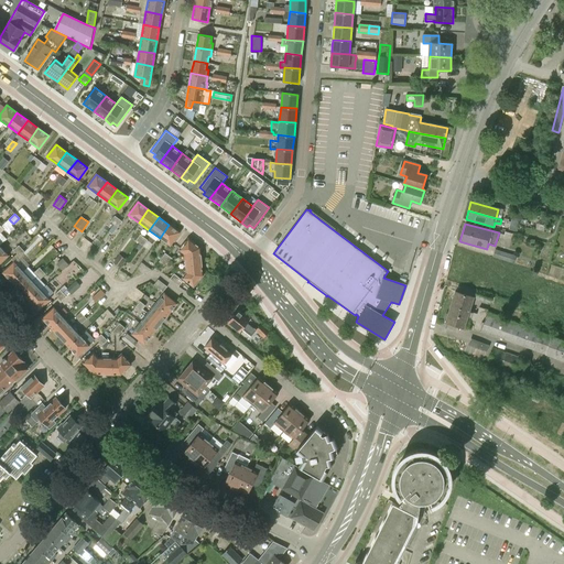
[(180,232),(169,225),(160,238),(170,246),(180,232)]
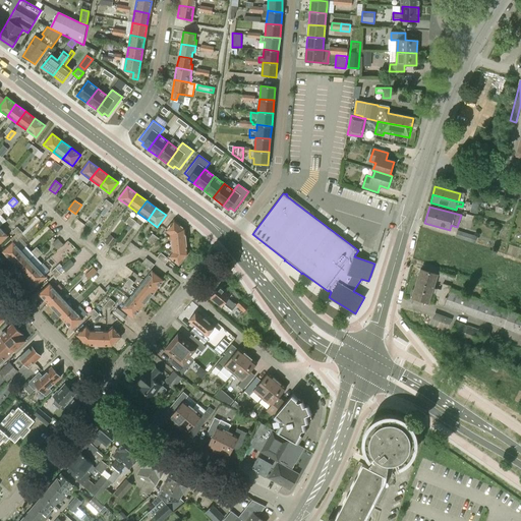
[(129,231),(135,222),(132,219),(128,225),(126,228),(129,231)]
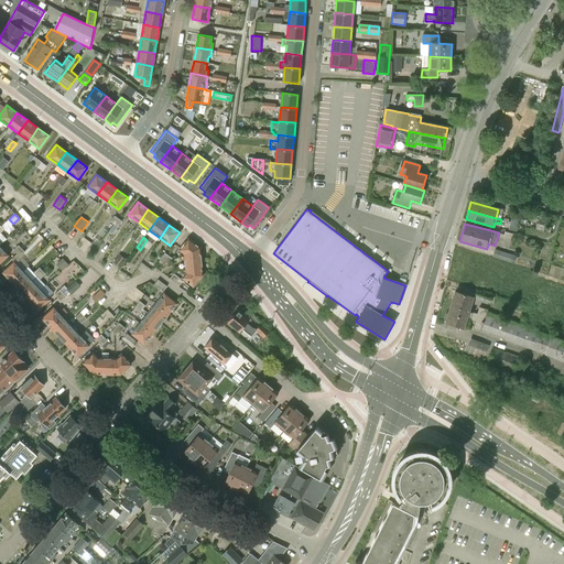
[(202,274),(199,248),(188,239),(180,250),(184,253),(186,272),(182,278),(193,285),(202,274)]
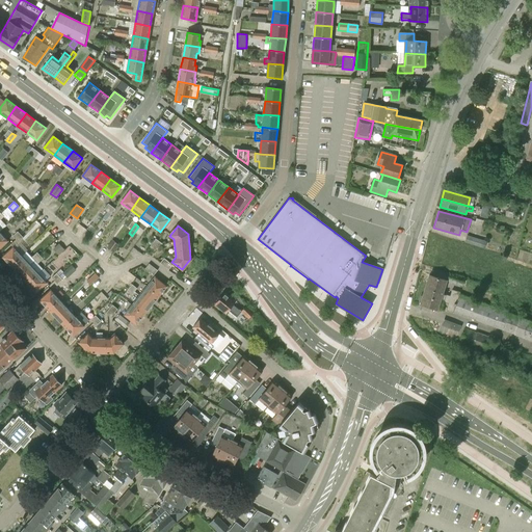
[(485,241),(468,235),(464,242),(480,247),(481,246),(483,247),(485,241)]
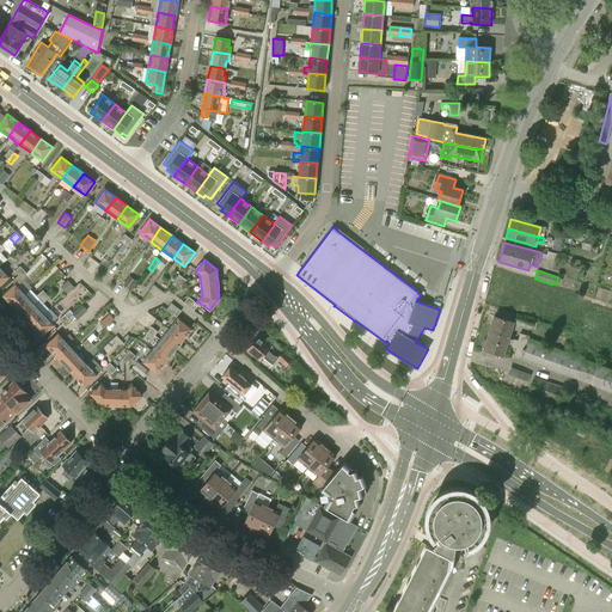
[(136,281),(129,276),(123,286),(130,291),(136,281)]
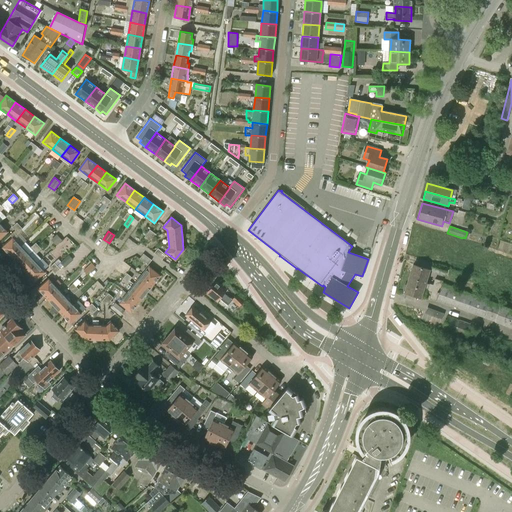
[(58,243),(61,240),(56,235),(55,236),(53,238),(58,243)]
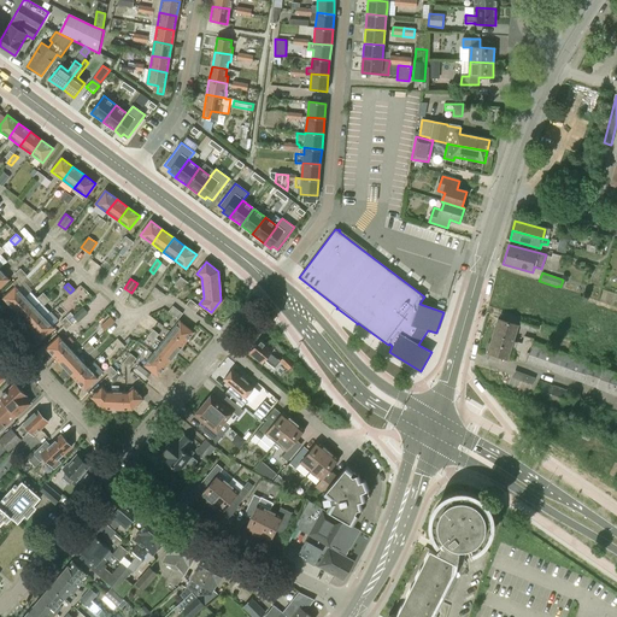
[(3,298),(12,309),(25,297),(16,286),(3,298)]
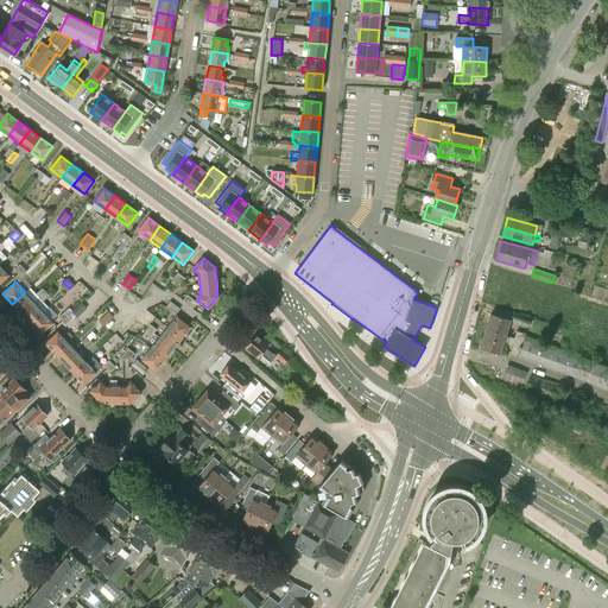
[(12,304),(21,314),(35,302),(25,292),(12,304)]
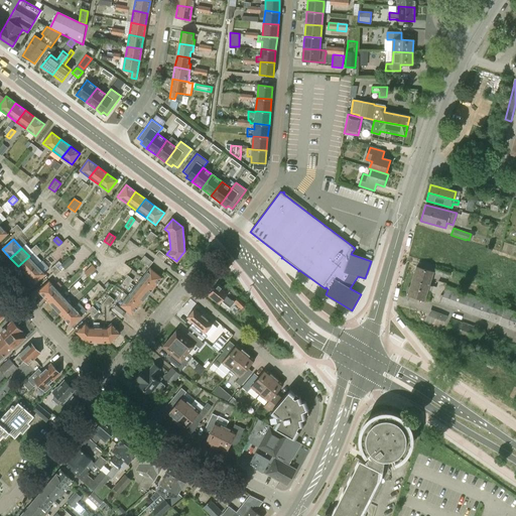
[(155,255),(163,262),(167,257),(159,251),(155,255)]
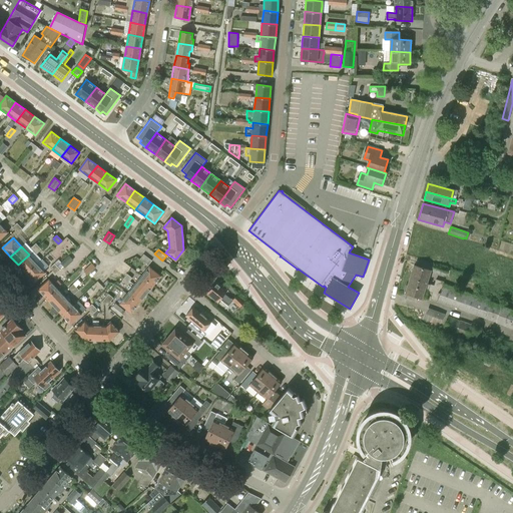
[(37,264),(29,254),(18,265),(26,274),(37,264)]
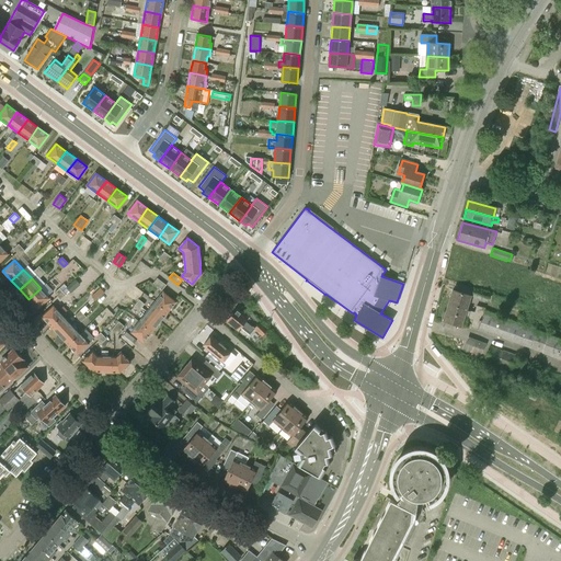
[(167,286),(157,278),(152,284),(162,290),(167,286)]
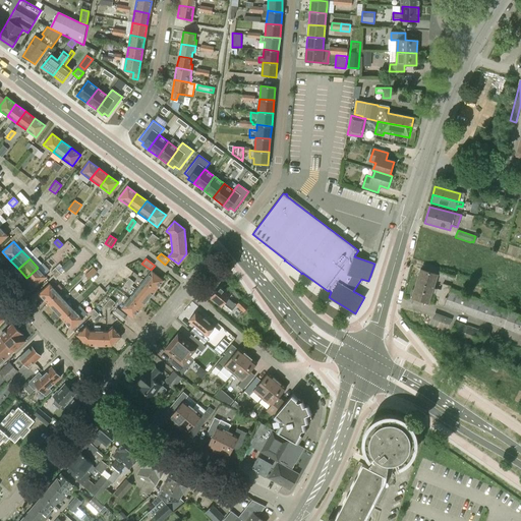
[(69,259),(61,268),(66,273),(74,265),(69,259)]
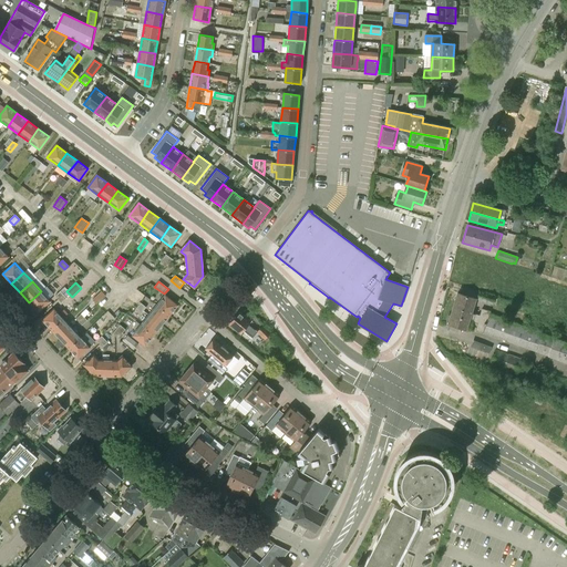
[(50,300),(41,291),(29,302),(38,311),(50,300)]
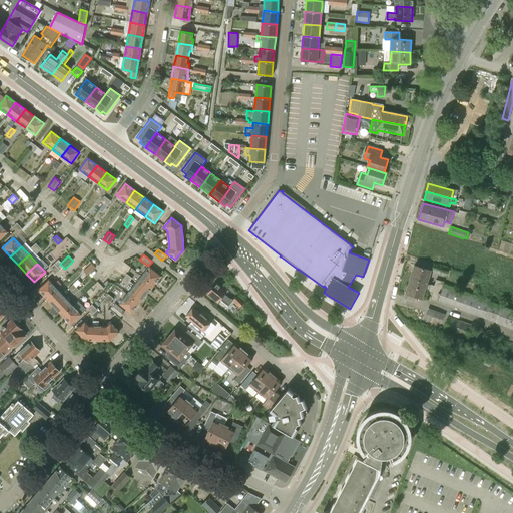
[(95,268),(91,264),(83,272),(87,276),(95,268)]
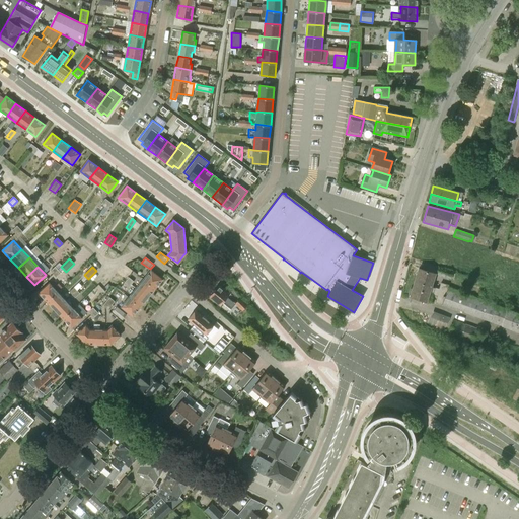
[(439,268),(437,275),(451,280),(453,272),(439,268)]
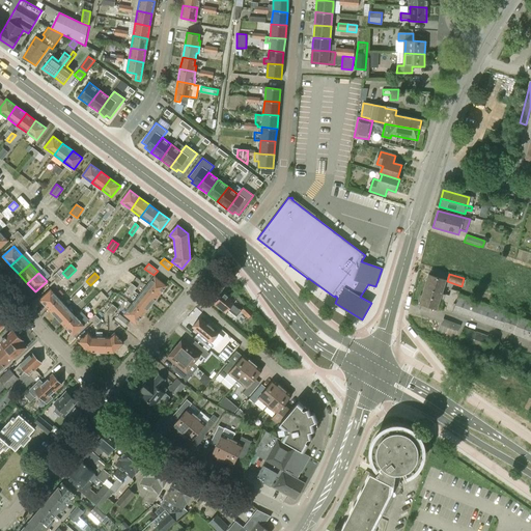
[(428,275),(424,289),(457,300),(458,295),(459,292),(451,289),(450,296),(442,294),(445,280),(428,275)]
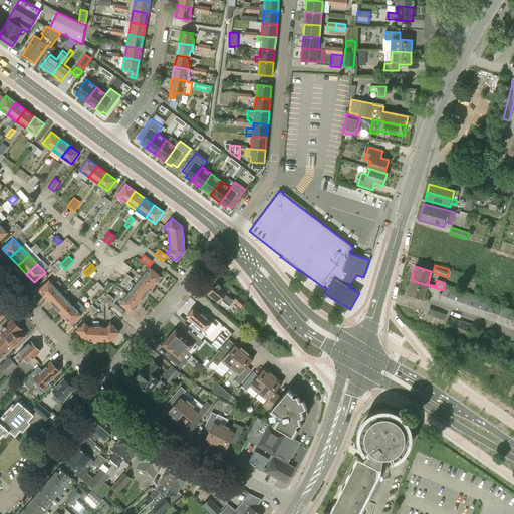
[(150,268),(143,277),(154,285),(161,276),(150,268)]
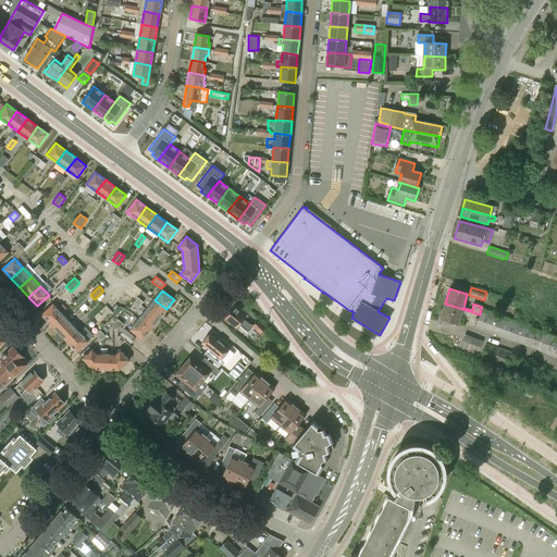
[(155,300),(147,310),(158,320),(166,309),(155,300)]
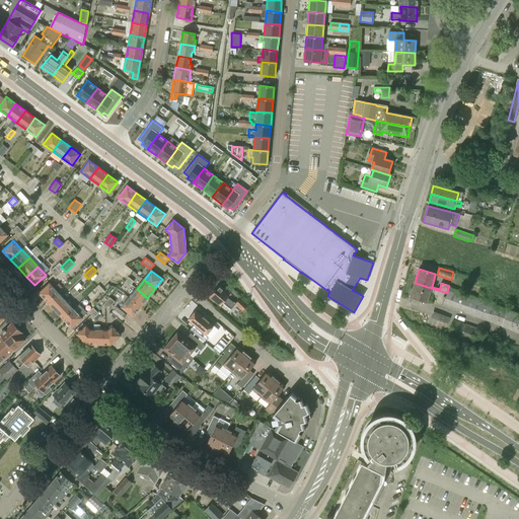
[(39,292),(47,301),(58,291),(50,283),(39,292)]
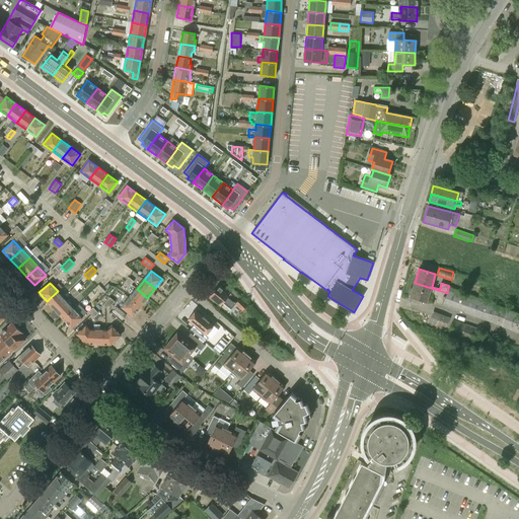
[(443,304),(447,293),(415,283),(410,296),(427,302),(429,294),(438,296),(436,302),(443,304)]
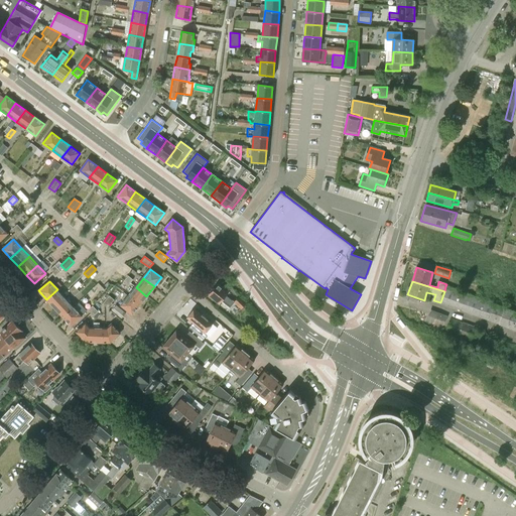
[(219,284),(216,287),(213,287),(208,294),(219,303),(222,300),(230,307),(234,302),(234,301),(226,295),(229,292),(219,284)]
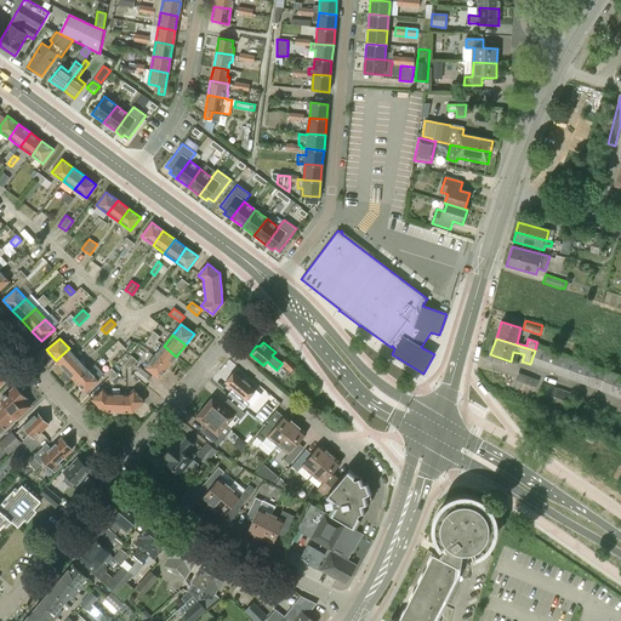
[(620,375),(575,359),(536,345),(535,351),(530,364),(620,397),(620,375)]
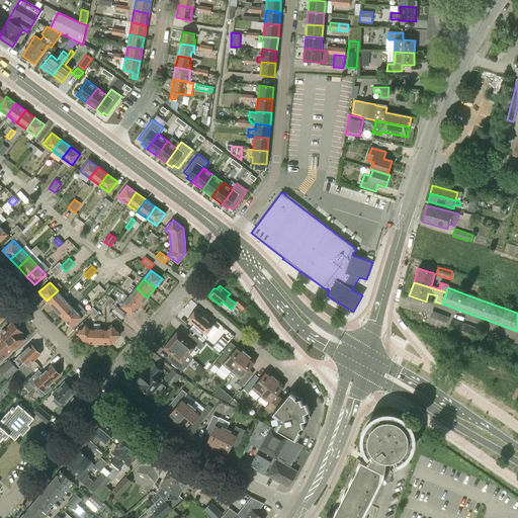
[(140,307),(147,297),(137,288),(128,297),(140,307)]
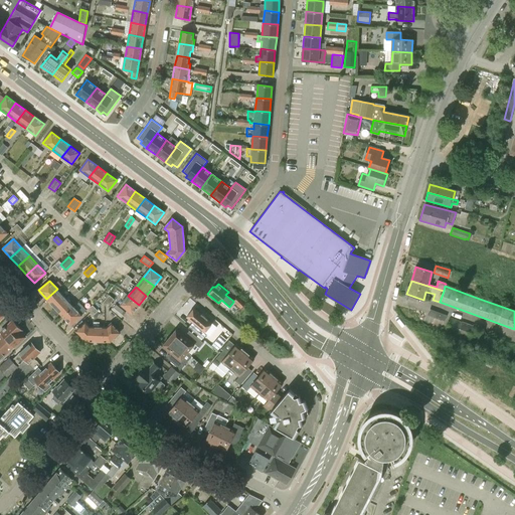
[(46,299),(54,308),(65,298),(57,289),(46,299)]
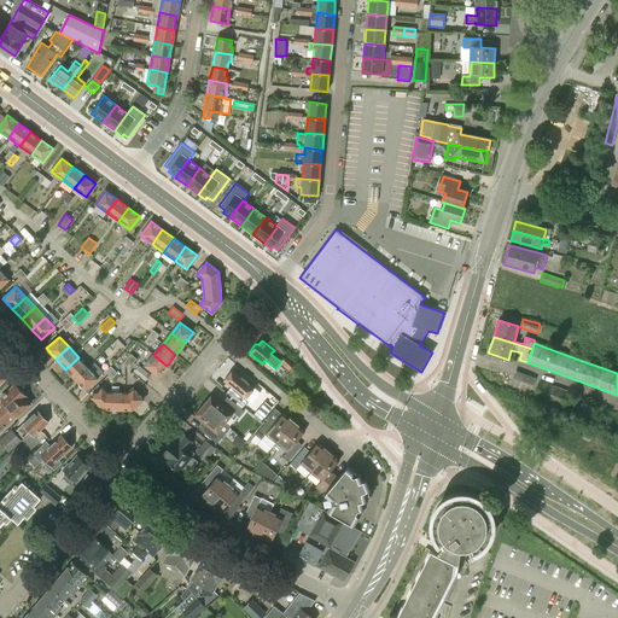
[(158,377),(167,366),(153,355),(145,366),(158,377)]
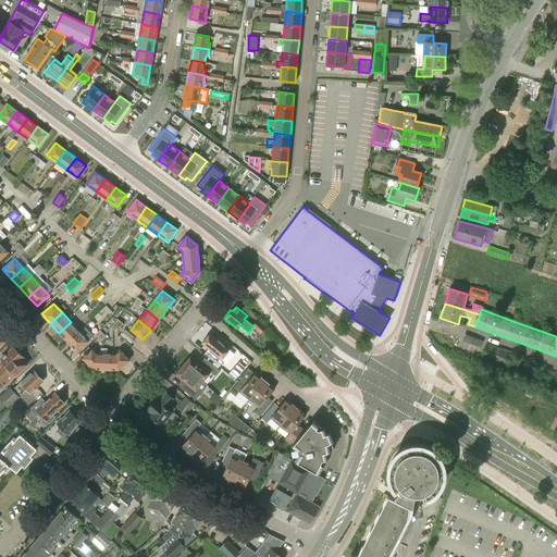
[(265,330),(258,321),(252,325),(252,326),(260,334),(265,330)]
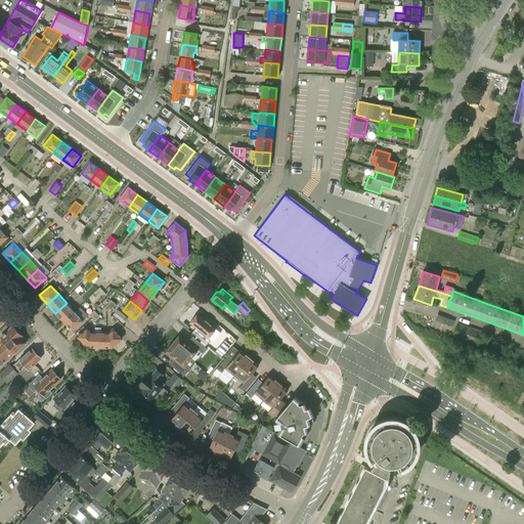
[(75,312),(67,303),(55,313),(63,321),(75,312)]
